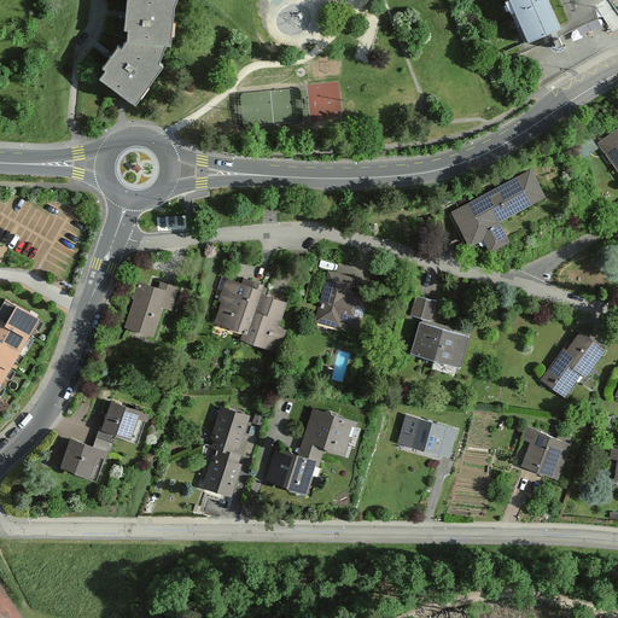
[(118,47),(103,69),(106,71),(99,80),(123,97),(134,105),(163,65),(159,63),(167,46),(172,46),(175,9),(178,0),(127,0),(126,29),(129,30),(128,41),(123,51),(118,47)]
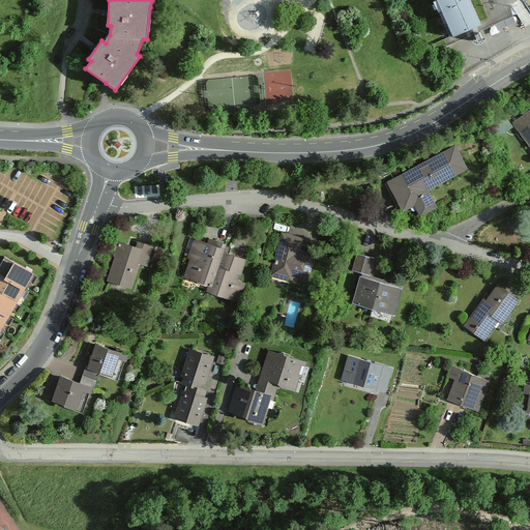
[(472,0),(436,0),(457,43),(487,30),(472,0)]
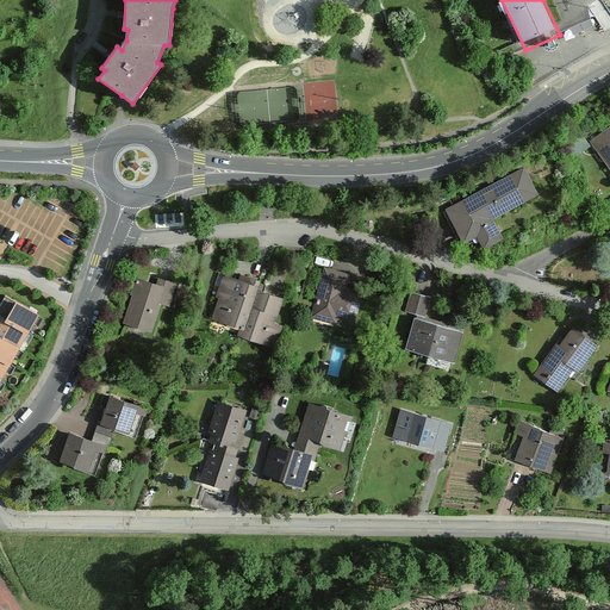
[(260,93),(260,101),(267,101),(267,117),(286,117),(285,86),(244,88),(244,94),(260,93)]
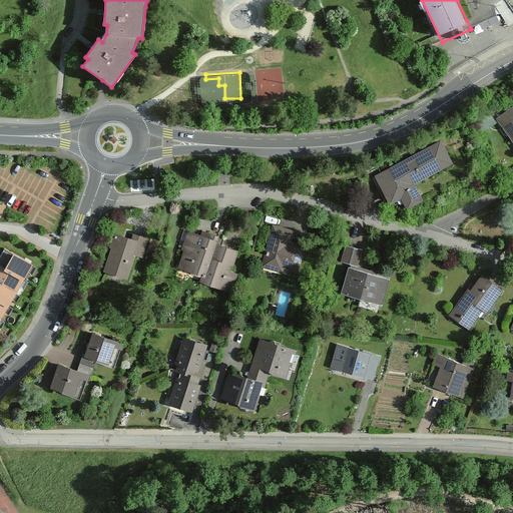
[(512,107),(499,117),(512,137),(512,107)]
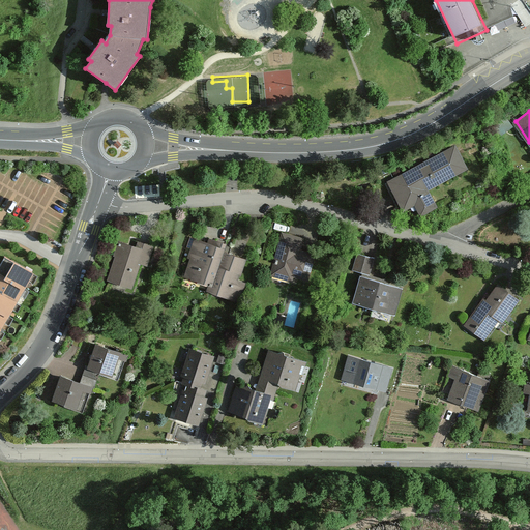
[(470,172),(457,147),(388,183),(411,224),(439,208),(431,193),(470,172)]
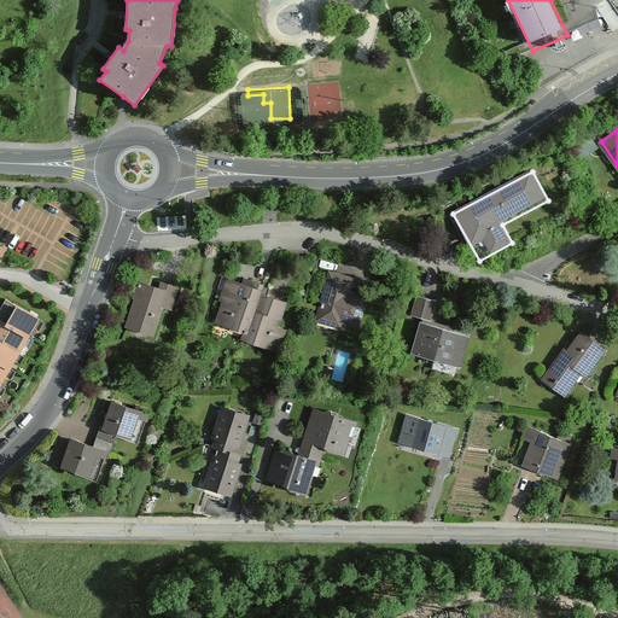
[(359,280),(330,270),(314,324),(360,338),(371,302),(353,297),(359,280)]
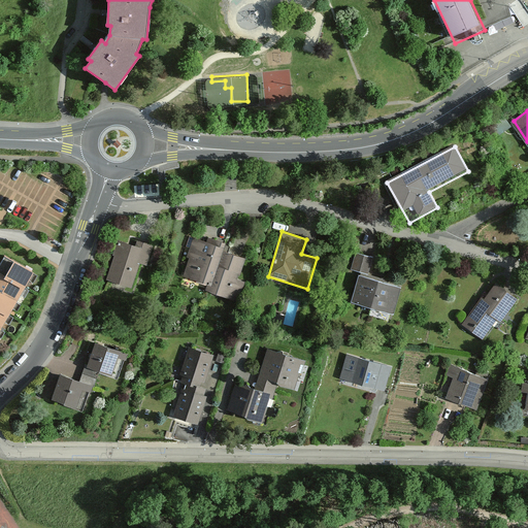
[(119,241),(108,284),(136,291),(142,268),(150,270),(156,244),(137,239),(135,245),(119,241)]
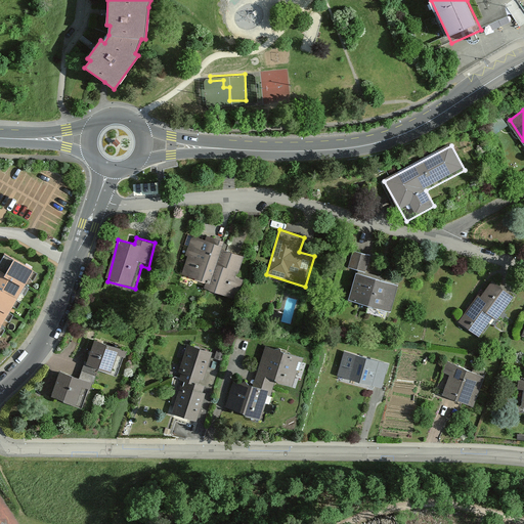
[(194,239),(182,275),(211,286),(224,249),(194,239)]
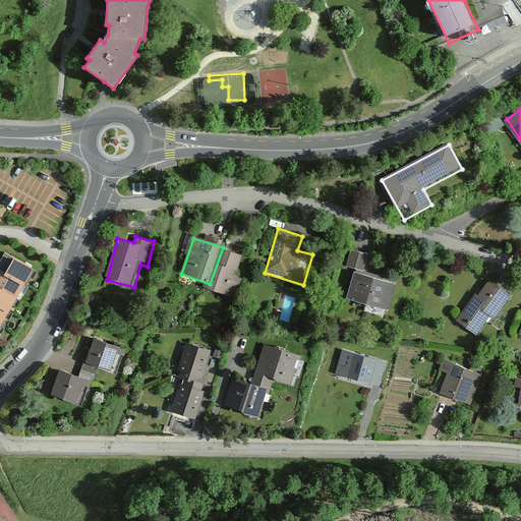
[(0,333),(40,264),(8,246),(0,261),(0,333)]
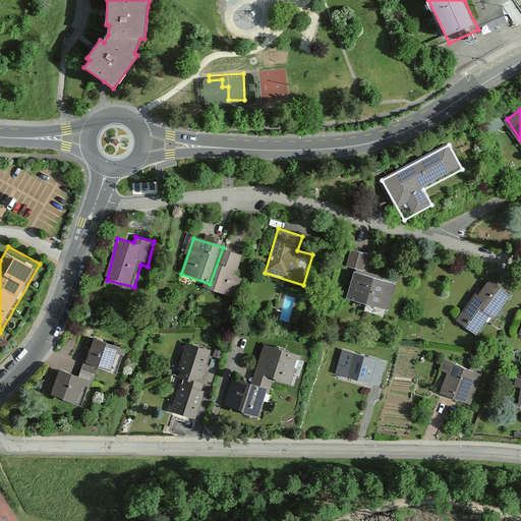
[(246,256),(223,247),(210,284),(208,290),(236,301),(243,280),(238,278),(246,256)]
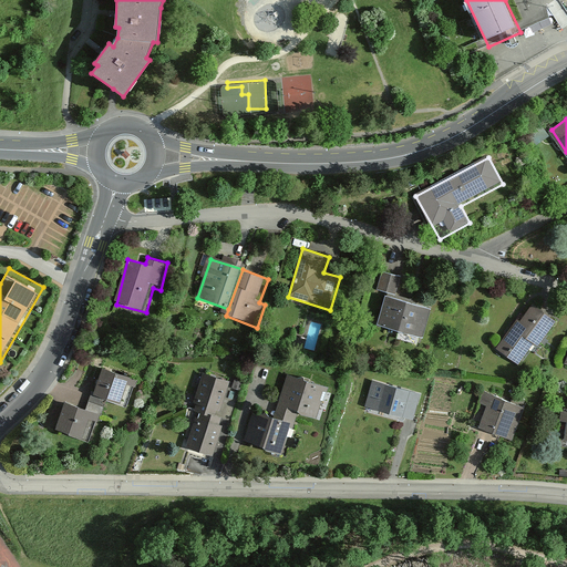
[(397,300),(403,279),(385,274),(379,295),(397,300)]
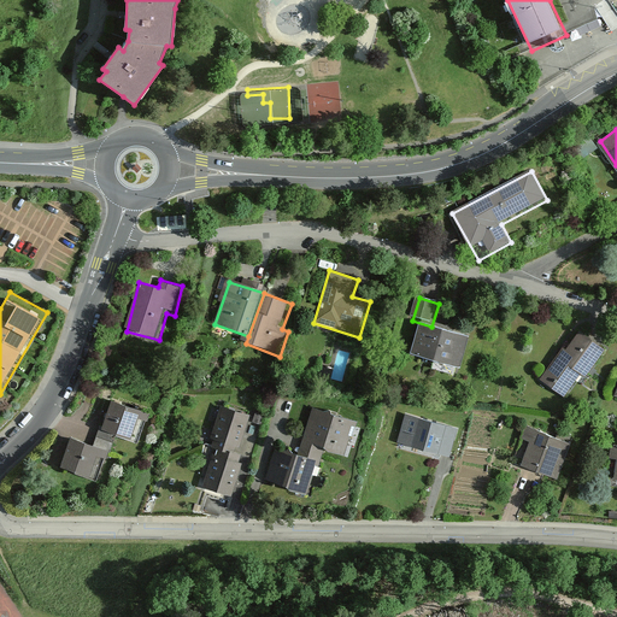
[(410,357),(463,370),(471,338),(432,327),(418,324),(410,357)]
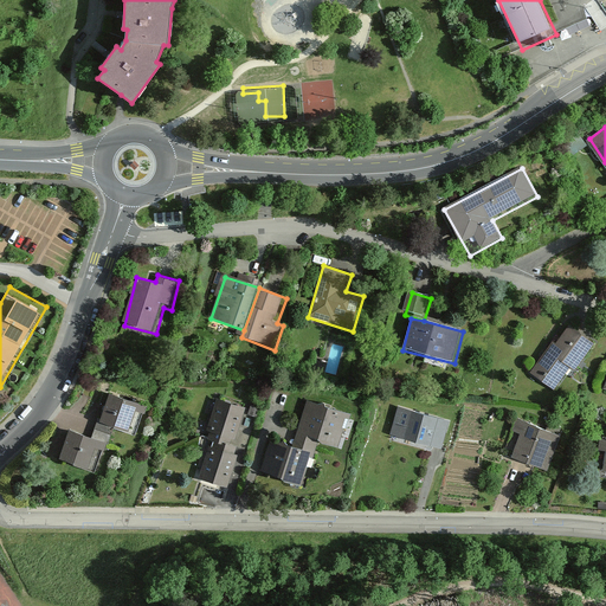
[(559,393),(595,348),(571,327),(533,373),(559,393)]
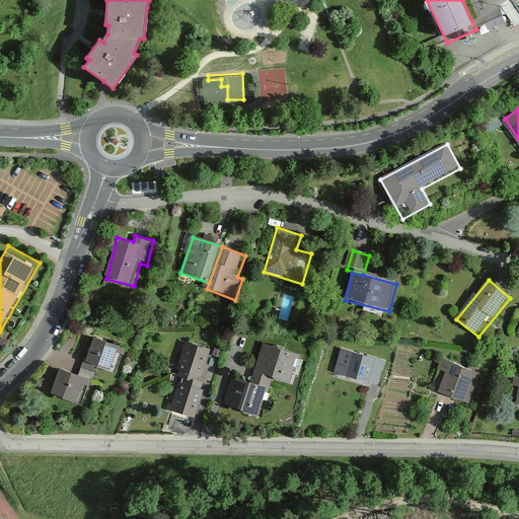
[(93,340),(80,375),(93,380),(98,366),(116,372),(124,351),(93,340)]
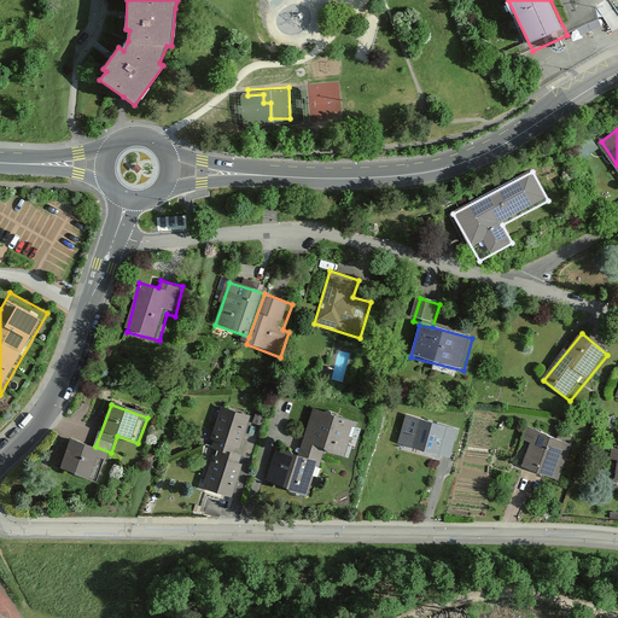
[(252,419),(222,410),(210,450),(216,452),(242,459),(252,419)]
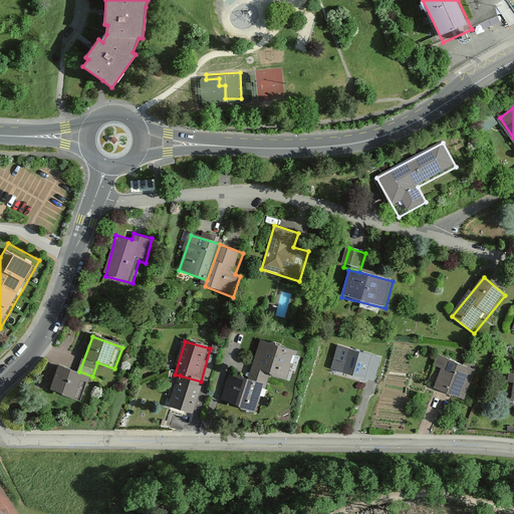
[(299,353),(260,341),(249,376),(231,371),(222,400),(261,412),(272,375),(290,381),(299,353)]
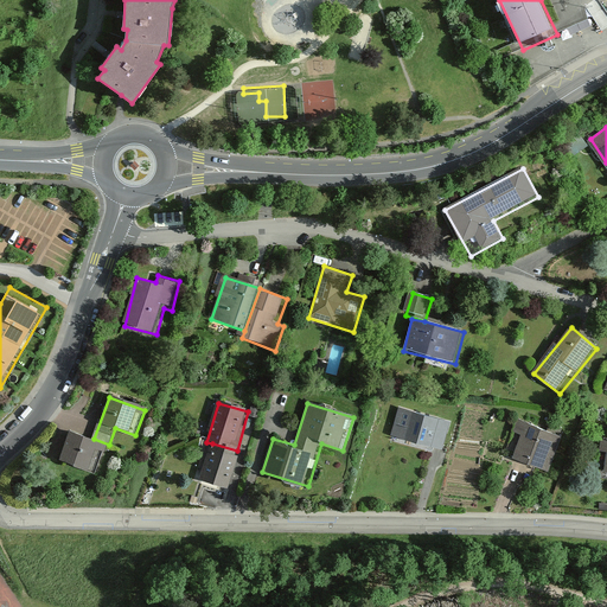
[(452,425),(413,413),(404,441),(443,453),(452,425)]
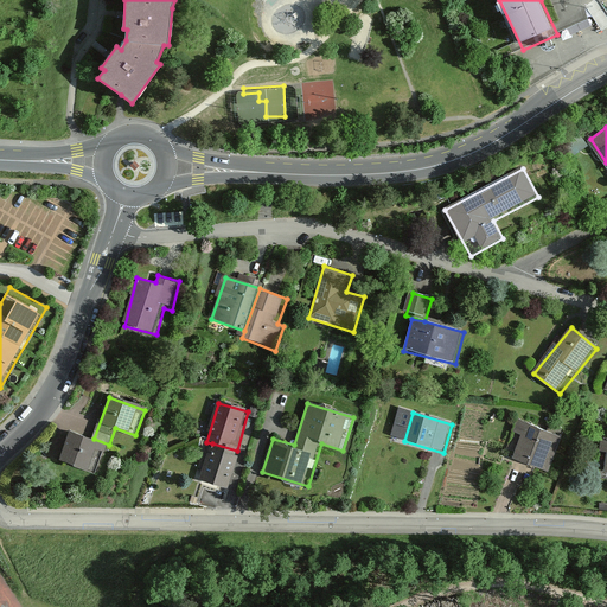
[(505,455),(551,473),(564,440),(519,422),(505,455)]
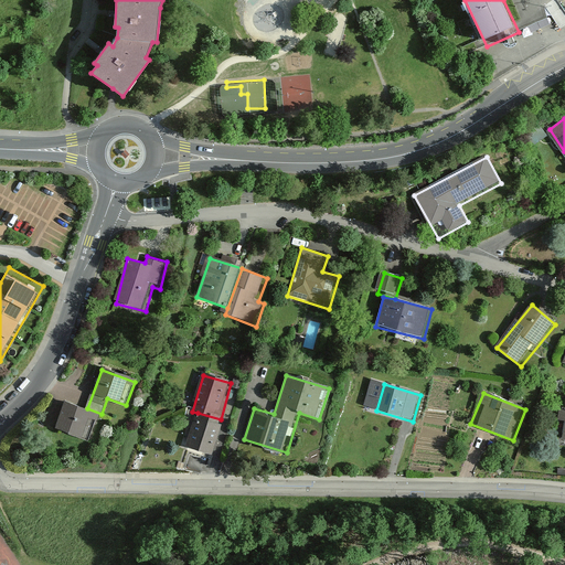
[(87,408),(65,401),(54,430),(88,443),(102,414),(87,408)]
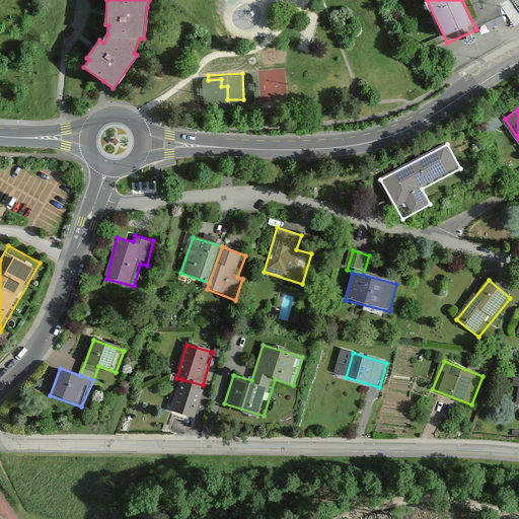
[(181,379),(172,412),(195,418),(203,385),(181,379)]
